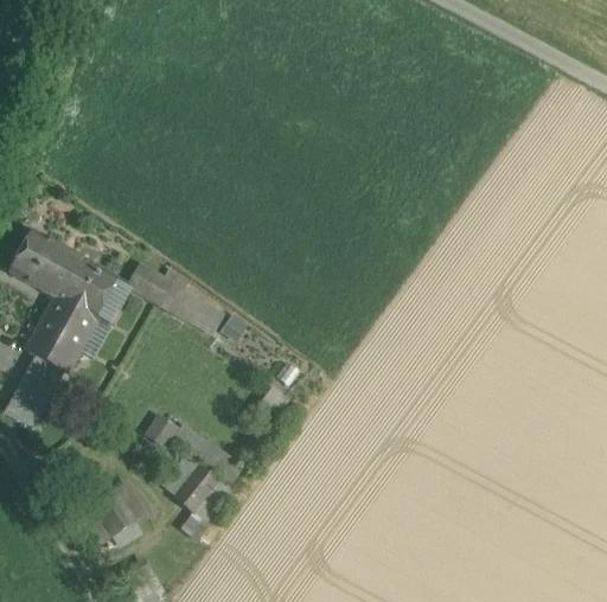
[(116,275),(32,228),(10,270),(58,296),(29,350),(34,353),(64,369),(116,275)]
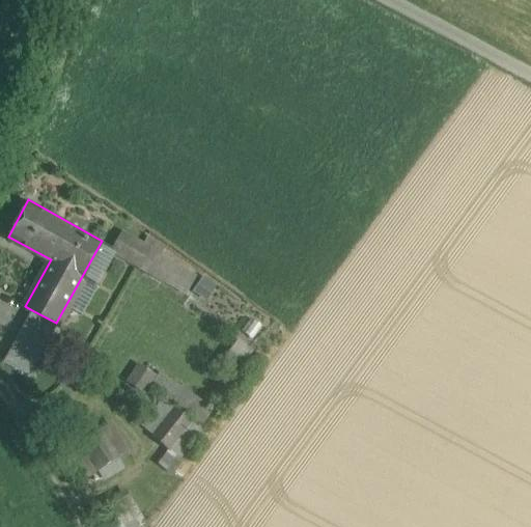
[(122,228),(110,251),(139,266),(148,247),(150,243),(122,228)]
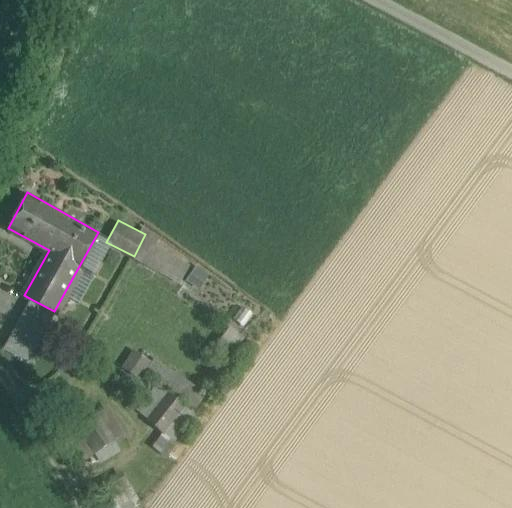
[(96,237),(80,265),(95,273),(110,245),(96,237)]
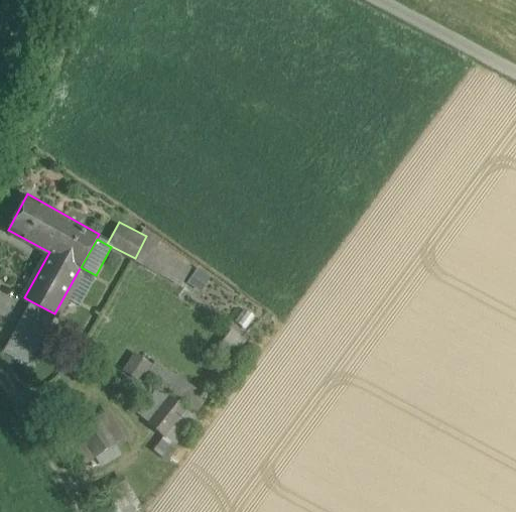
[(144,240),(135,258),(180,283),(190,266),(144,240)]
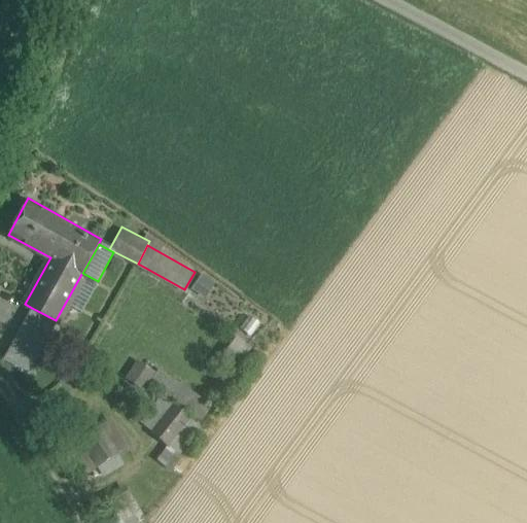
[(56,320),(30,307),(3,355),(29,370),(56,320)]
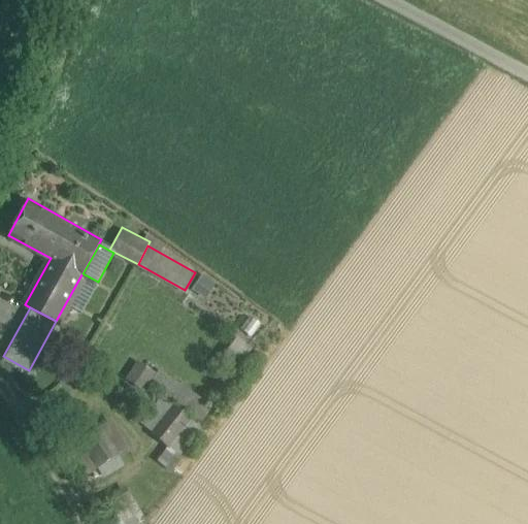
[(138,359),(125,378),(142,390),(156,370),(138,359)]
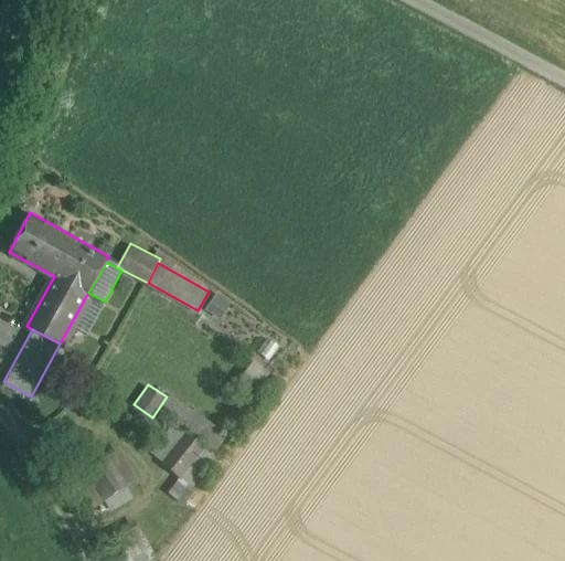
[(183,432),(162,462),(183,477),(204,447),(183,432)]
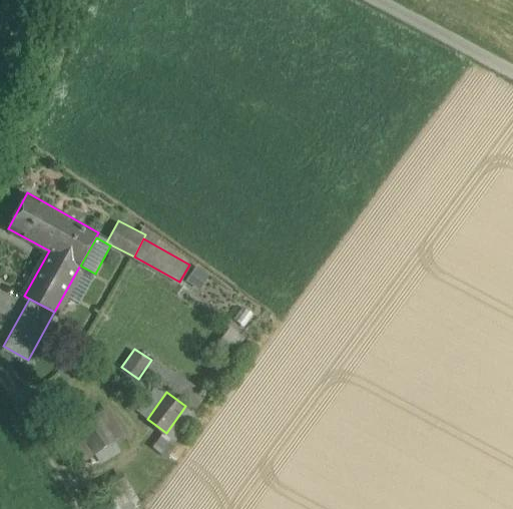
[(97,413),(115,440),(127,432),(109,405),(97,413)]
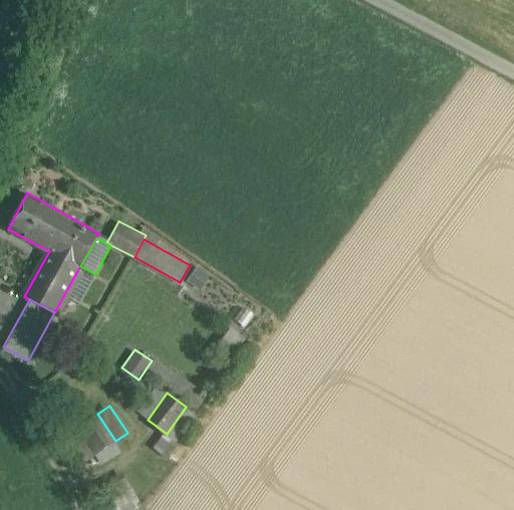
[(77,427),(94,454),(115,441),(97,414),(77,427)]
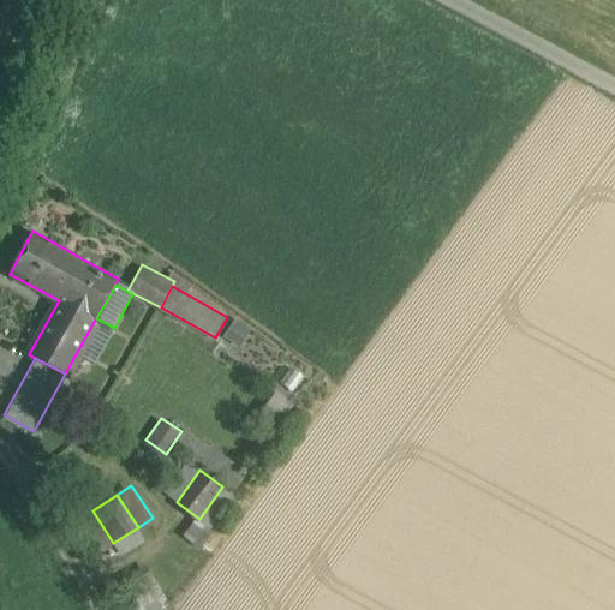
[(99,551),(113,543),(93,510),(78,519),(99,551)]
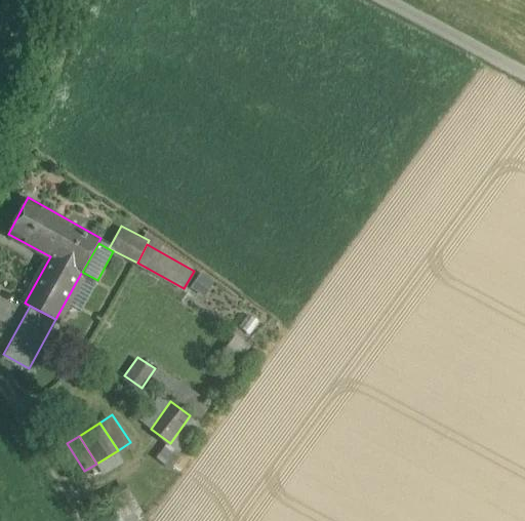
[(162,449),(152,470),(169,478),(178,457),(162,449)]
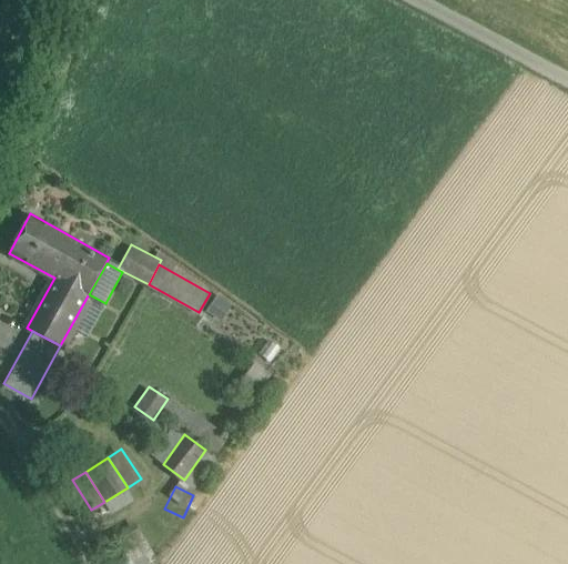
[(128,487),(104,502),(111,513),(134,499),(128,487)]
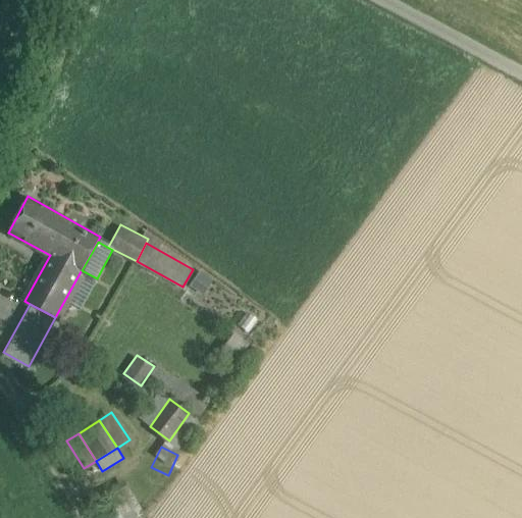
[(123,479),(103,490),(119,517),(127,517),(142,510),(123,479)]
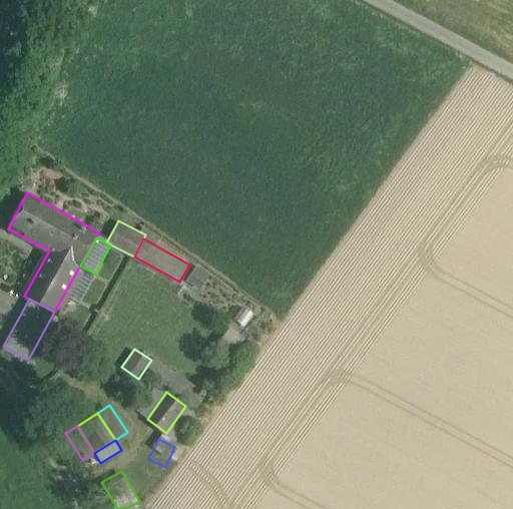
All buildings are outlined.
